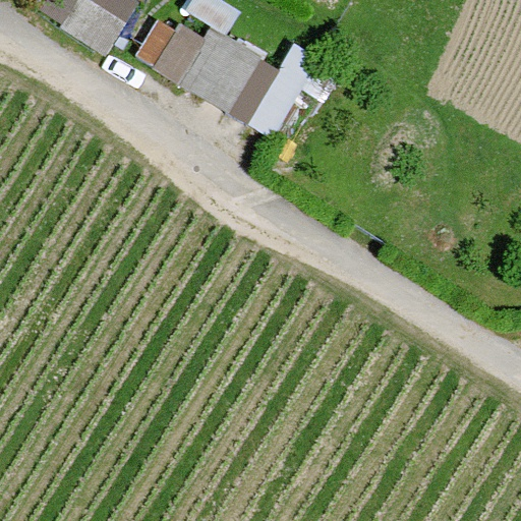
[(81,0),(78,0),(61,29),(105,57),(124,26),(81,0)]
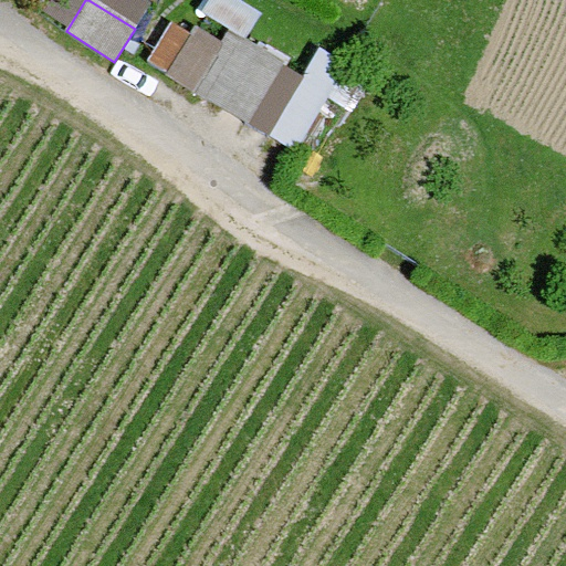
[(167,76),(195,93),(222,44),(196,29),(167,76)]
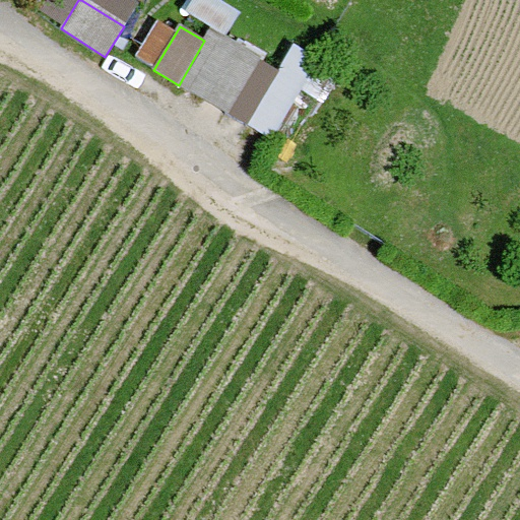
[(204,41),(179,85),(229,116),(257,65),(261,59),(210,30),(204,41)]
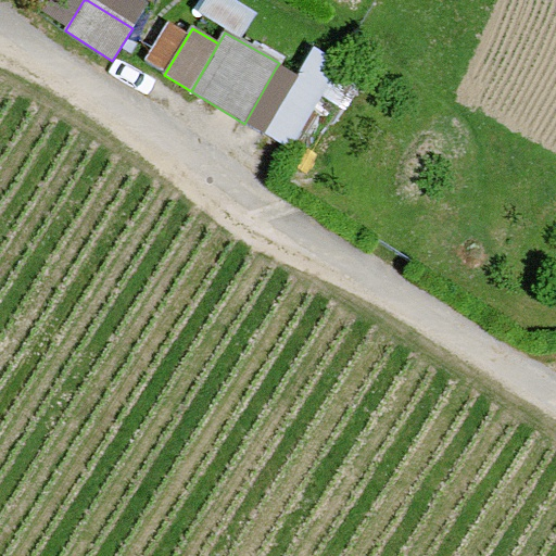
[(314,50),(295,81),(264,135),(291,151),(341,67),(314,50)]
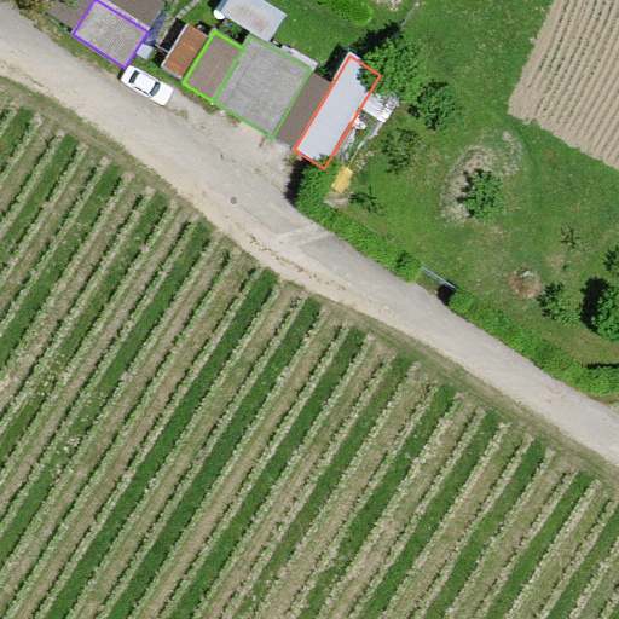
[(306,77),(272,138),(294,150),(329,91),(306,77)]
